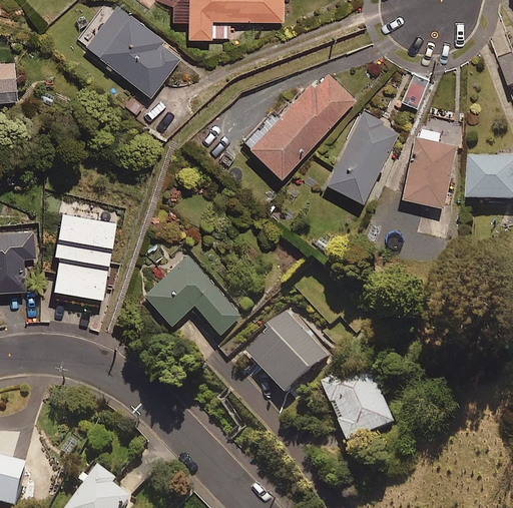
[(283,0),(172,0),(172,22),(188,23),(188,40),(228,40),(228,22),(283,23),(283,0)]
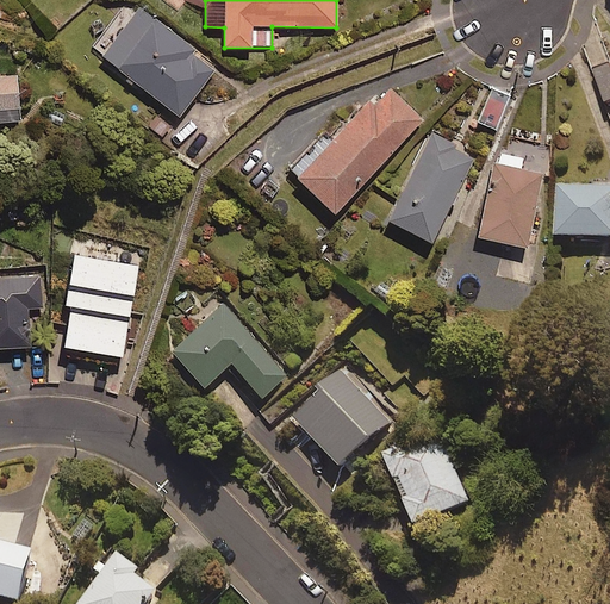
[(216,69),(139,10),(101,57),(178,117),(216,69)]
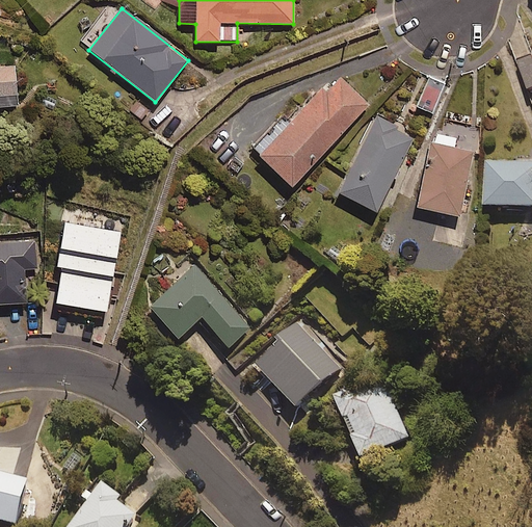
[(531,94),(531,60),(517,67),(529,95),(531,94)]
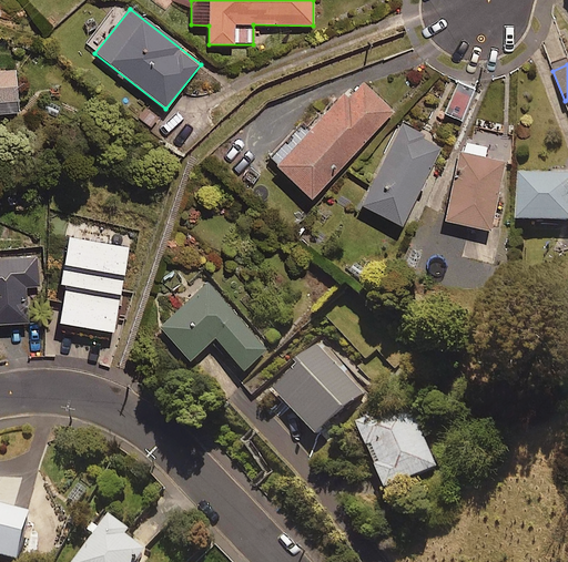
[(0,113),(18,113),(14,72),(0,72),(0,113)]
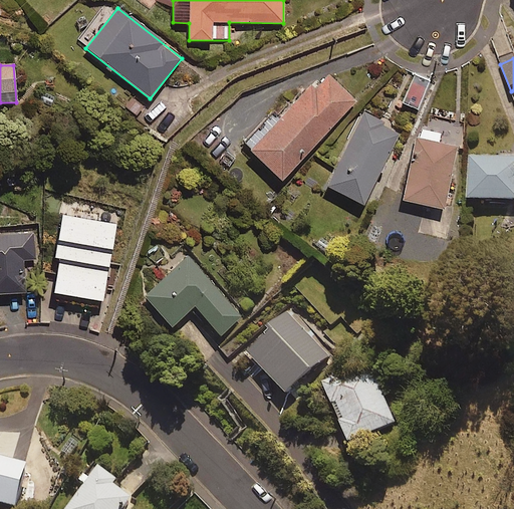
[(355,102),(324,71),(249,148),(280,179),(355,102)]
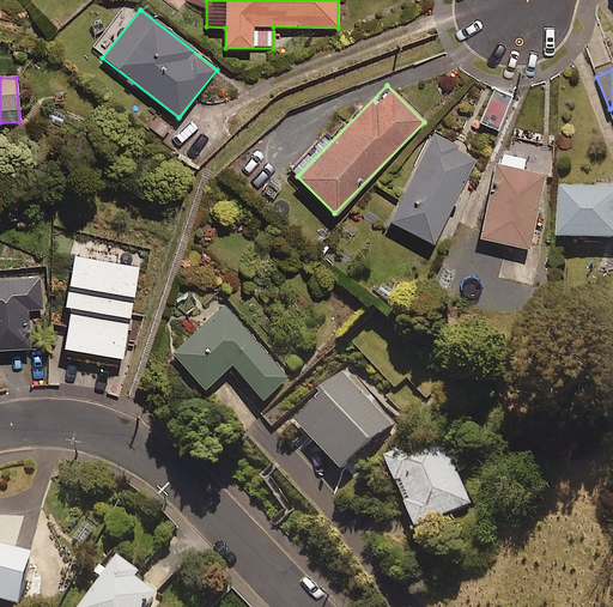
[(492,89),(474,125),(497,135),(515,99),(492,89)]
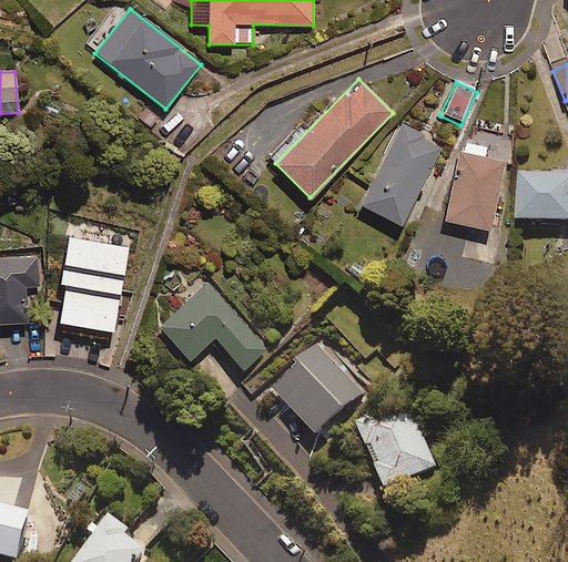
[(440,150),(401,129),(362,205),(402,226),(440,150)]
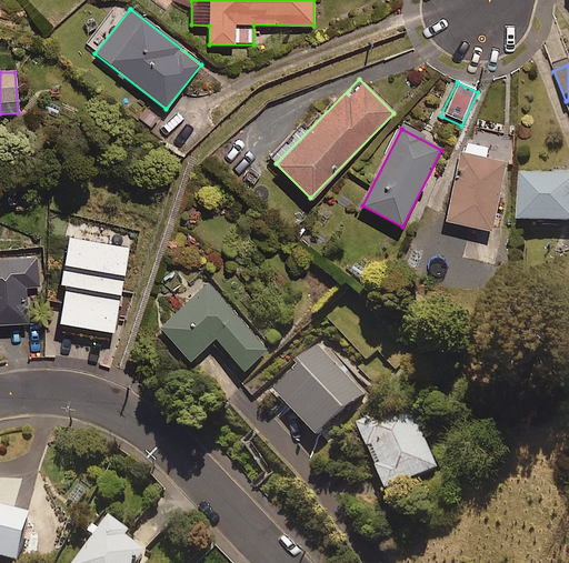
[(487,149),(466,144),(448,221),(490,231),(506,164),(485,160),(487,149)]
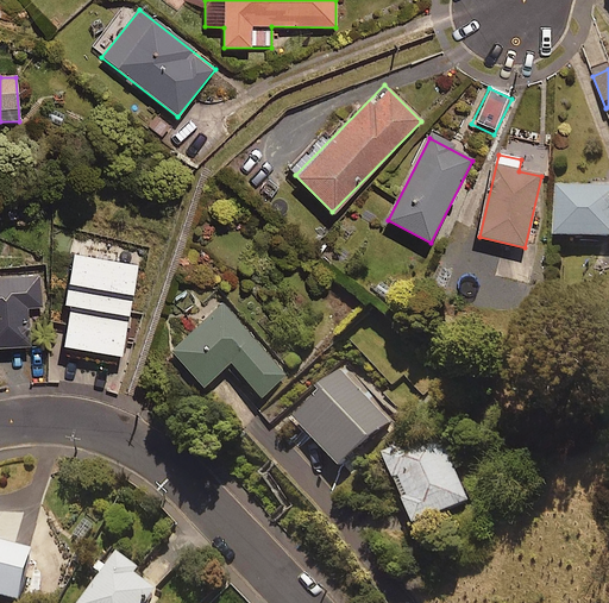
[(608,190),(559,190),(558,240),(608,240),(608,190)]
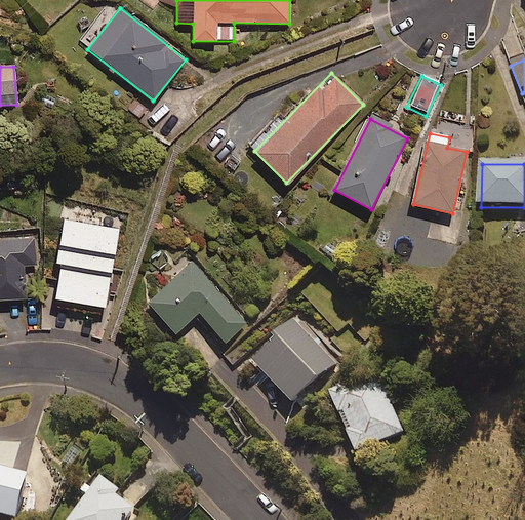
[(61,272),(54,306),(105,317),(120,241),(124,242),(126,231),(51,216),(48,231),(63,234),(55,271),(61,272)]
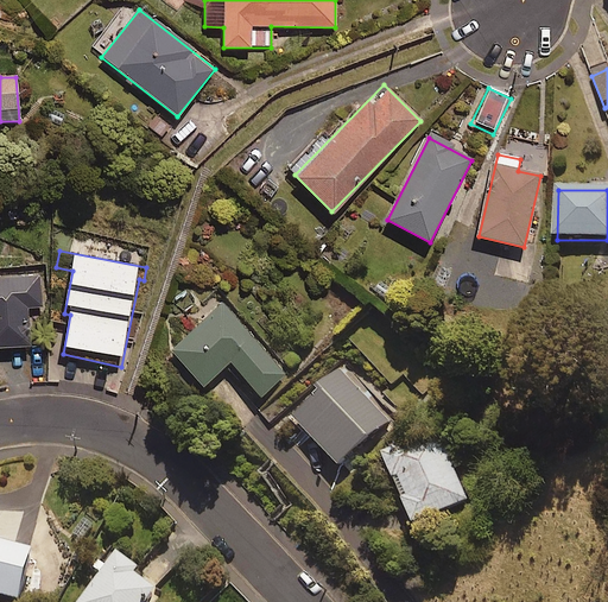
[(42,309),(40,279),(0,280),(0,347),(29,347),(27,309),(42,309)]
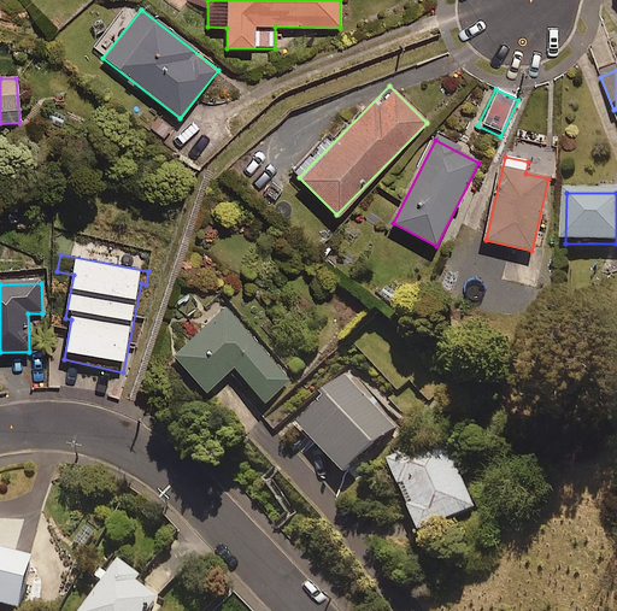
[(288,381),(225,309),(174,354),(205,391),(233,366),(264,403),(288,381)]
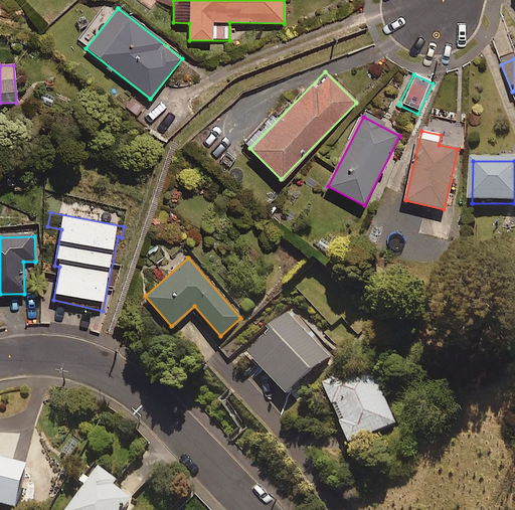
[(330,359),(289,317),(248,356),(291,398),(330,359)]
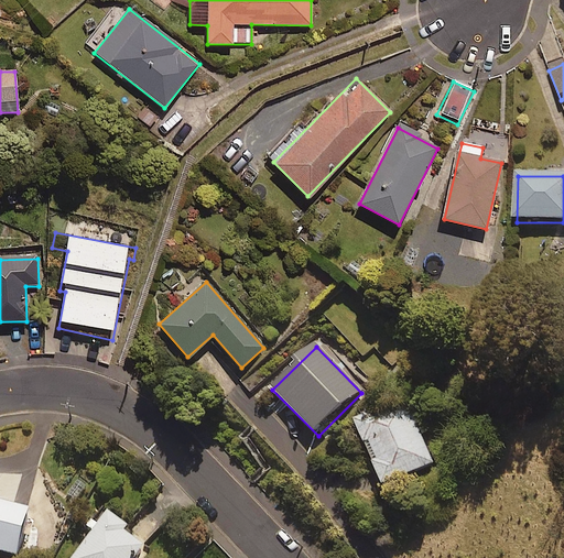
[(438,467),(404,401),(357,425),(390,490),(438,467)]
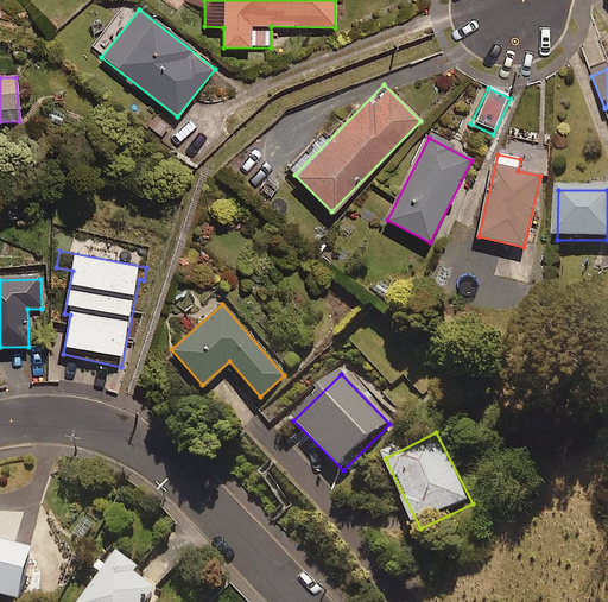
[(31,558),(0,550),(0,601),(19,601),(31,558)]
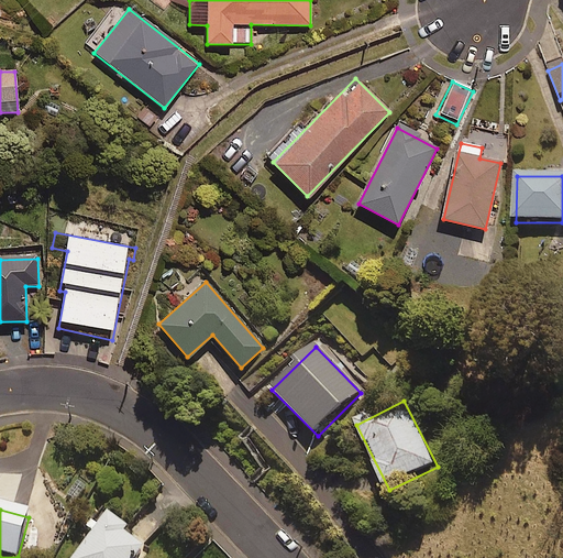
[(99,531),(92,525),(86,534),(92,539),(77,557),(143,557),(146,554),(127,537),(129,534),(109,518),(99,531)]
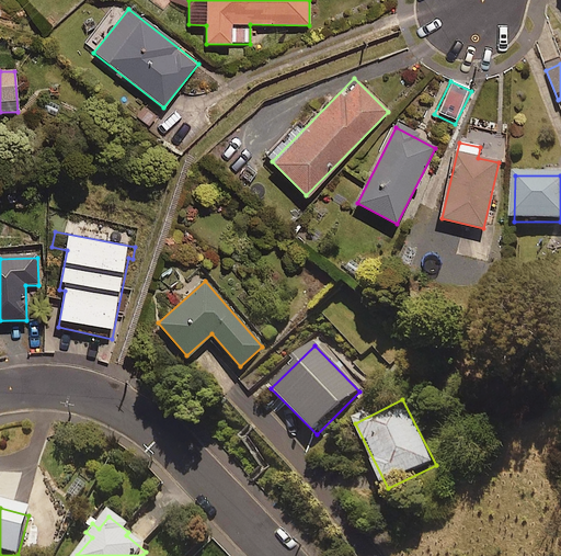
All buildings are outlined.
